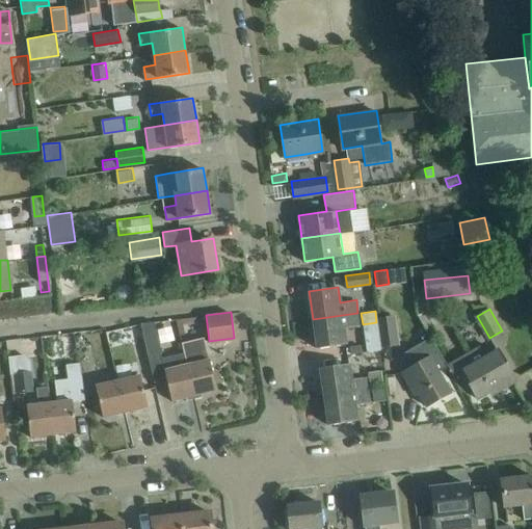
[(360,325),(357,313),(313,319),(317,347),(346,343),(344,327),(360,325)]
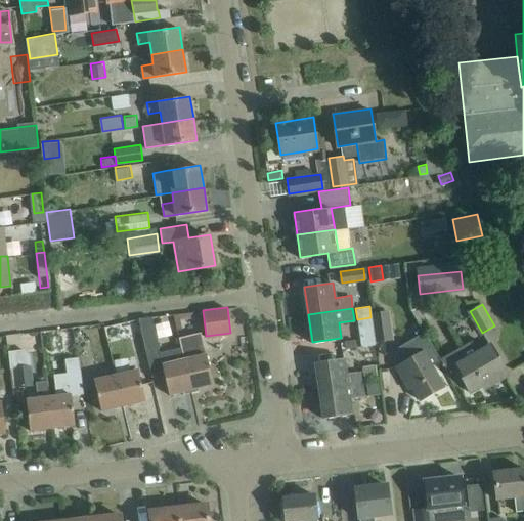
[(376,340),(391,337),(388,311),(372,313),(376,340)]
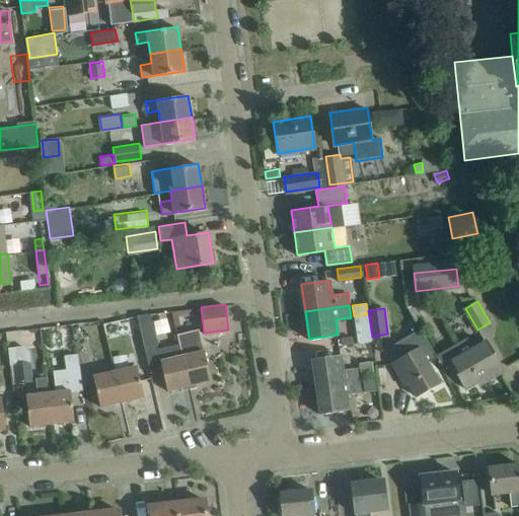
[(163,347),(160,335),(156,314),(140,318),(147,350),(163,347)]
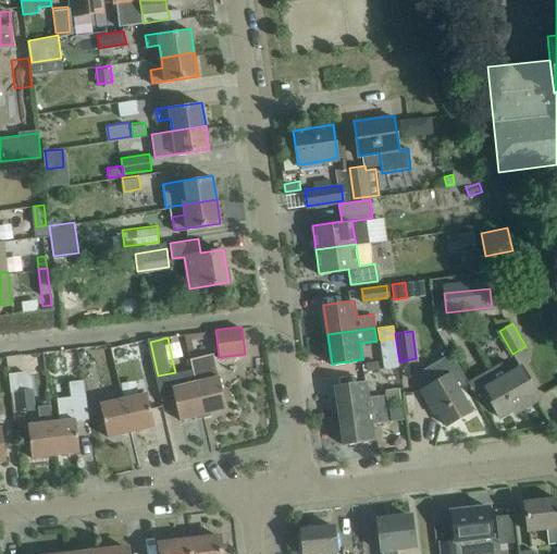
[(146,340),(111,347),(114,360),(149,352),(146,340)]
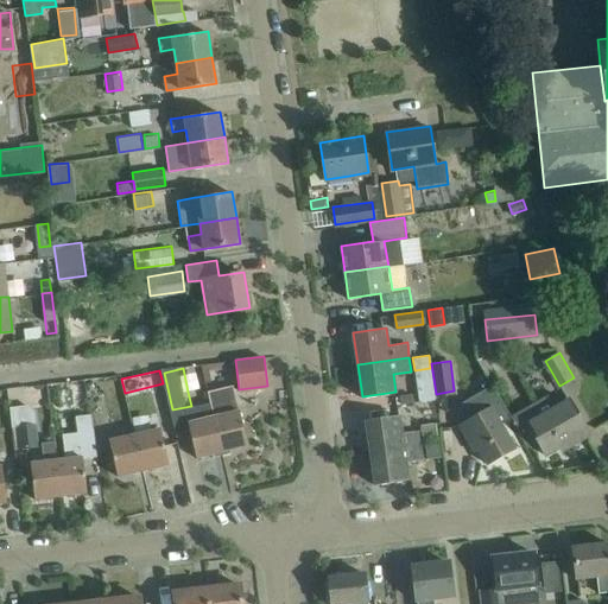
[(463,404),(472,419),(461,426),(469,440),(474,438),(487,462),(514,446),(502,425),(512,419),(493,386),(463,404)]
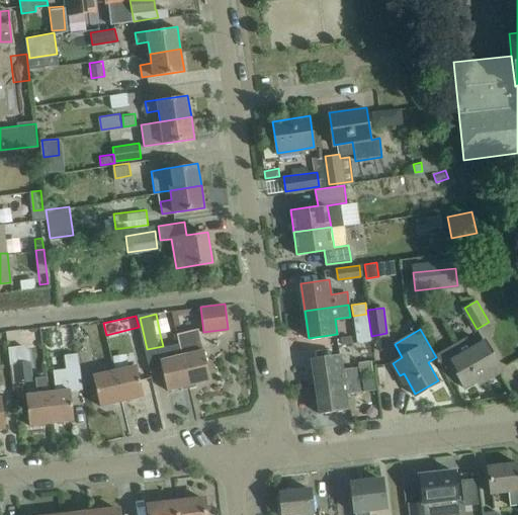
[(437,358),(436,359),(437,361),(439,360),(441,365),(449,360),(464,387),(486,374),(487,377),(502,369),(485,339),(472,346),(466,336),(435,353),(437,358)]
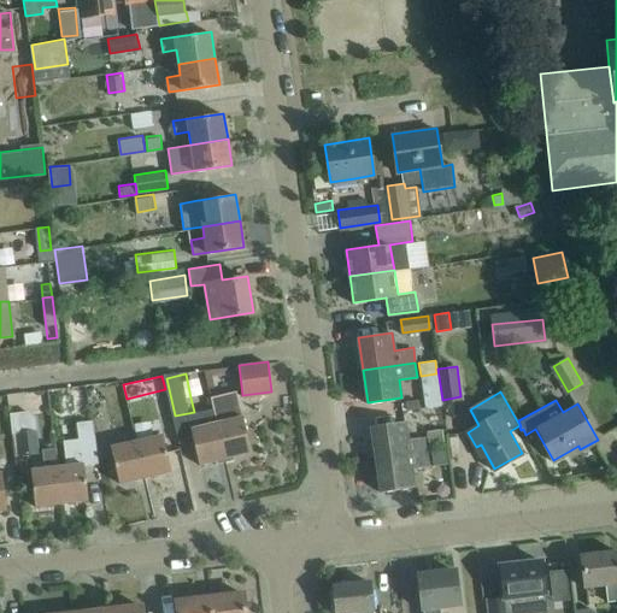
[(225,457),(217,422),(213,408),(207,411),(210,420),(212,419),(213,423),(191,428),(199,463),(225,457)]
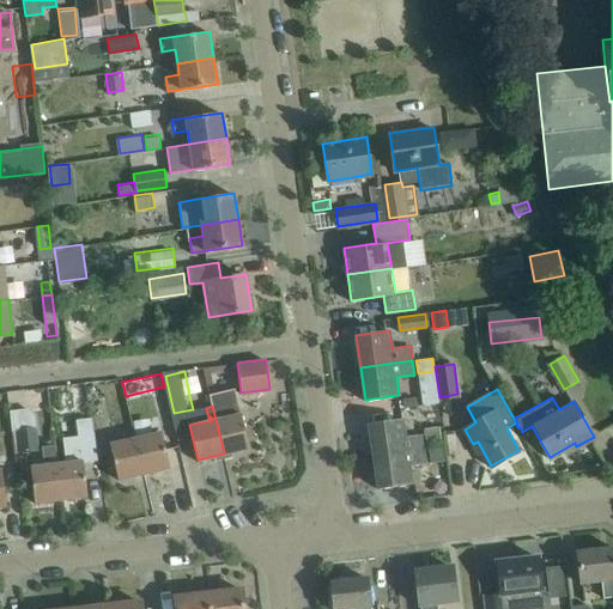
[(35,413),(10,415),(11,431),(17,431),(19,452),(38,450),(35,413)]
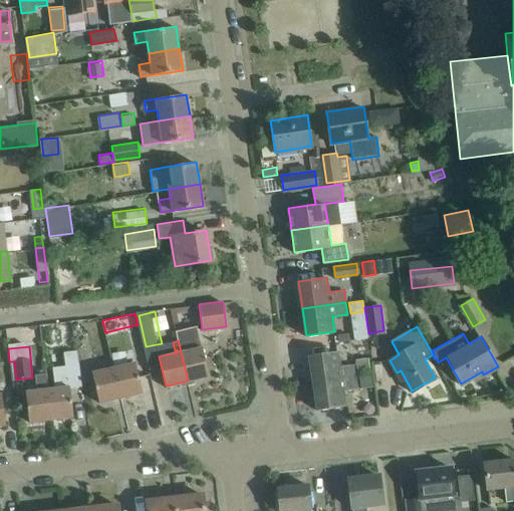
[(202,346),(181,351),(188,380),(209,375),(202,346)]
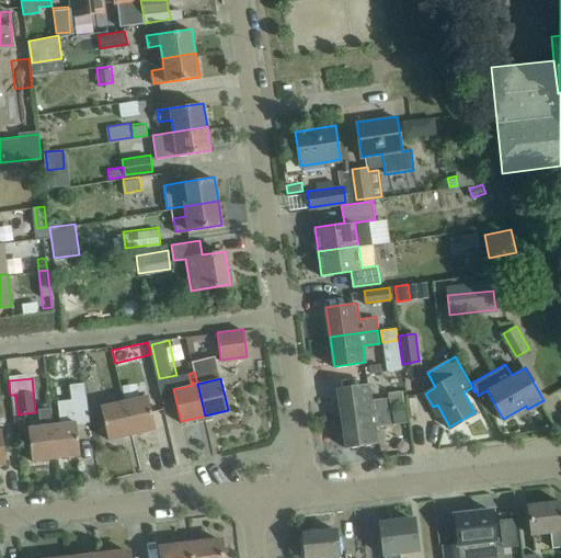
[(60,423),(52,424),(56,457),(80,454),(76,422),(89,421),(87,397),(84,382),(69,384),(71,398),(57,400),(60,423)]
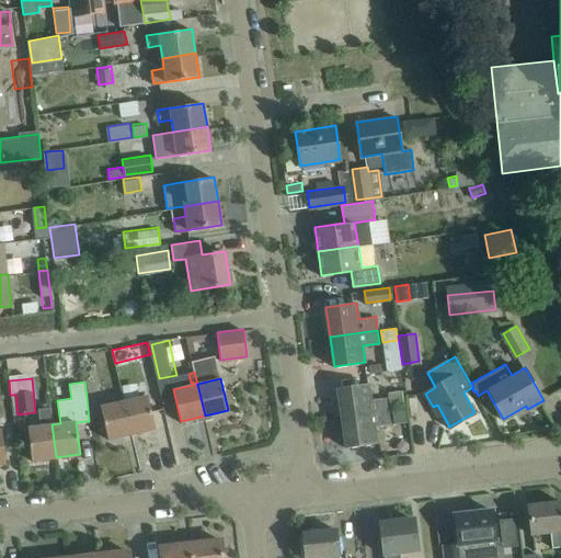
[(0,414),(9,413),(7,383),(0,383),(0,414)]
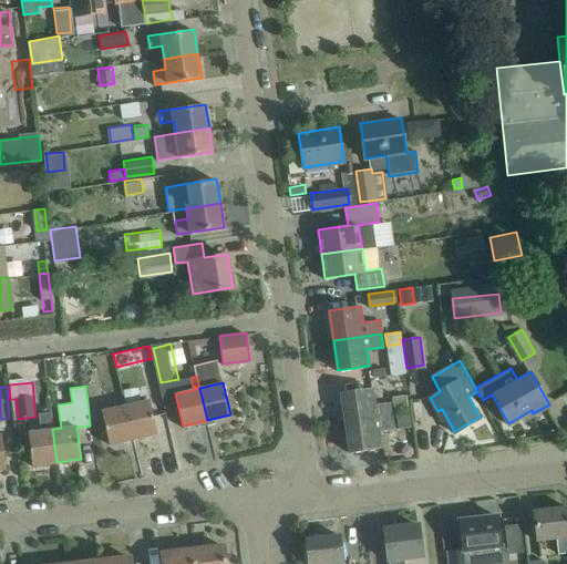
[(391,397),(392,402),(374,406),(372,387),(341,391),(346,421),(393,414),(393,411),(408,409),(405,395),(391,397)]
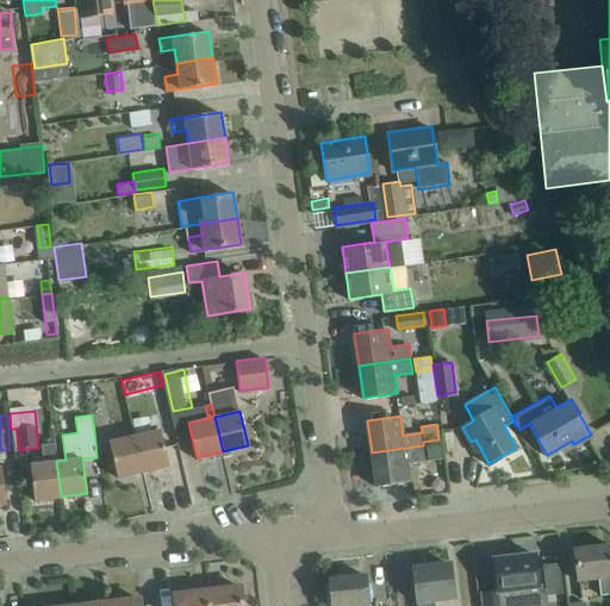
[(135,435),(143,470),(169,464),(161,429),(135,435)]
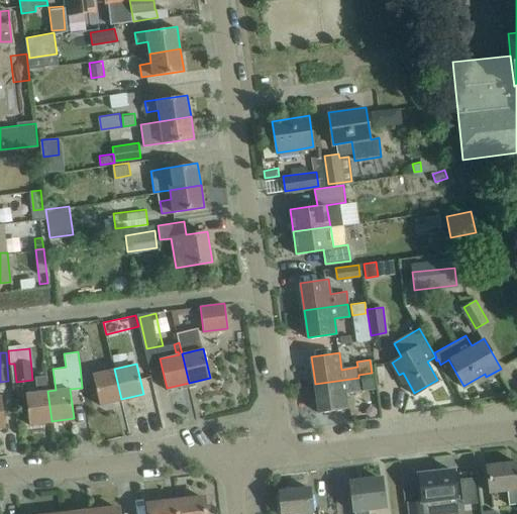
[(121,399),(114,369),(93,374),(100,404),(121,399)]
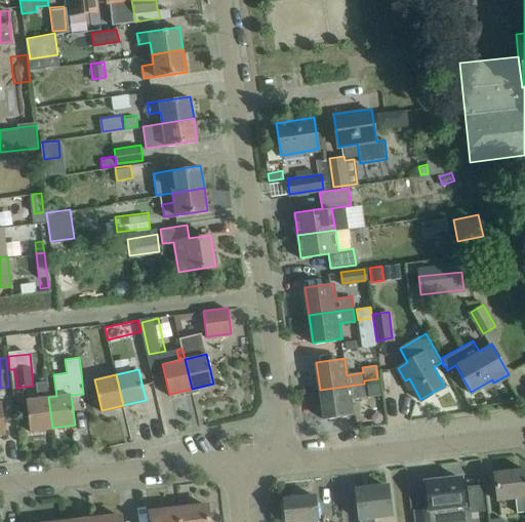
[(36,383),(38,398),(27,399),(30,430),(52,428),(48,397),(46,382),(36,383)]
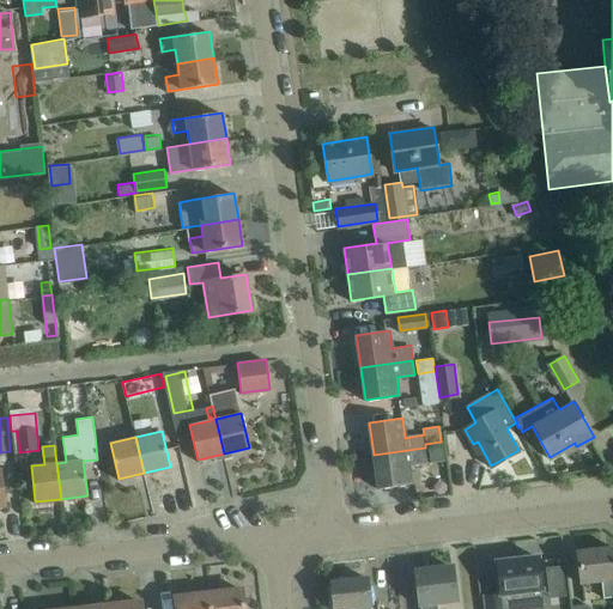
[(441,445),(426,448),(429,462),(443,460),(441,445)]
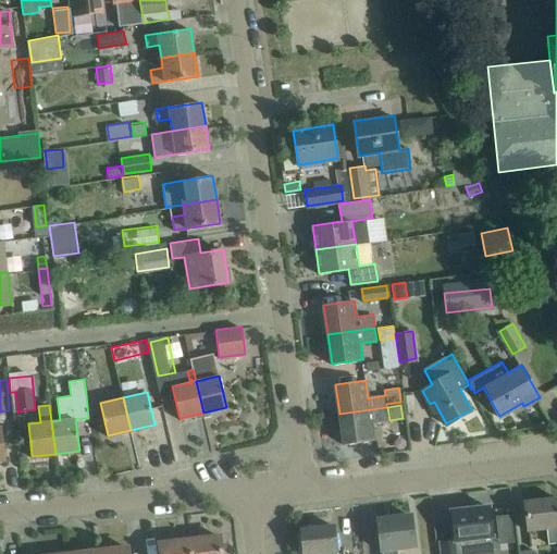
[(388,420),(386,407),(339,414),(344,443),(374,439),(371,422),(388,420)]
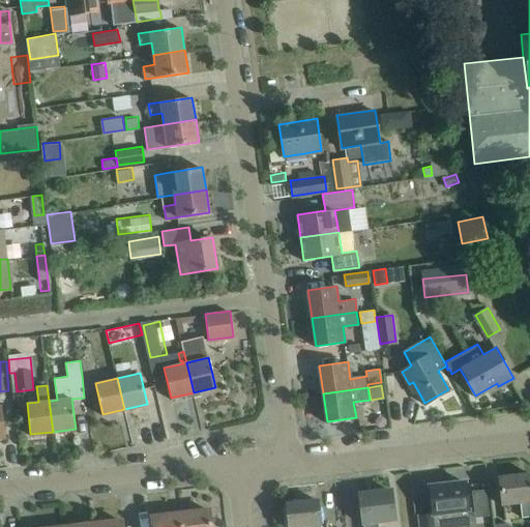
[(521,501),(521,507),(522,516),(529,515),(529,472),(499,476),(502,503),(521,501)]
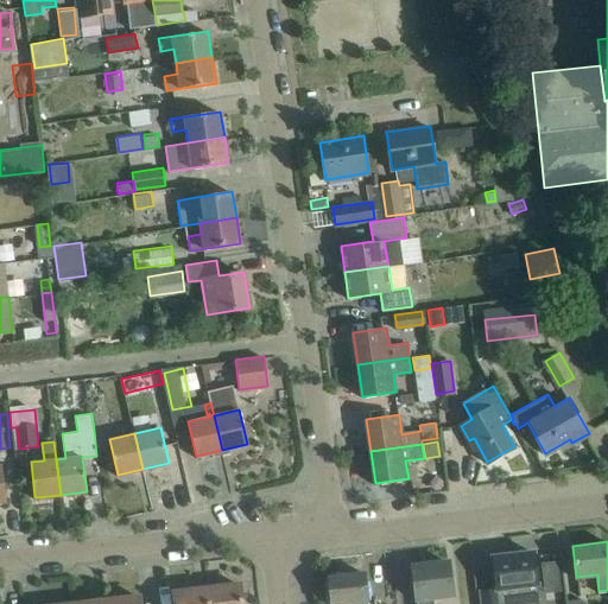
[(482,603),(536,603),(539,603),(533,551),(493,555),(496,589),(481,590),(482,603)]
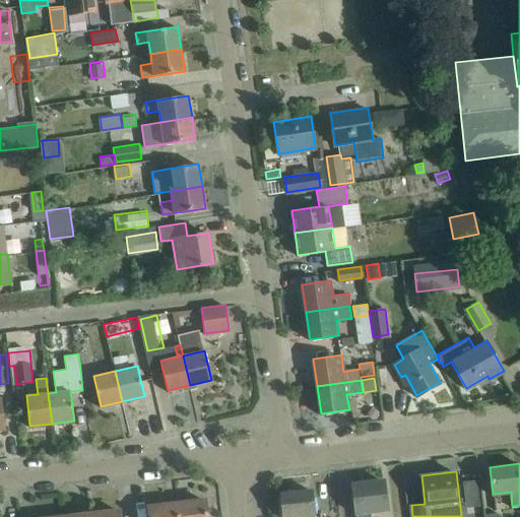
[(476,479),(463,480),(465,493),(478,492),(476,479)]
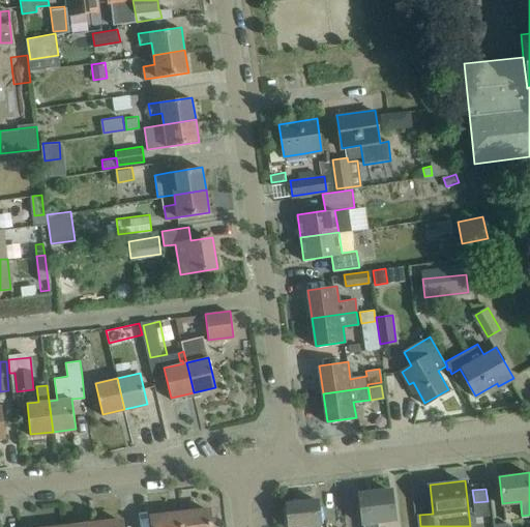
[(394,519),(393,509),(391,490),(359,493),(362,526),(379,526),(379,521),(394,519)]
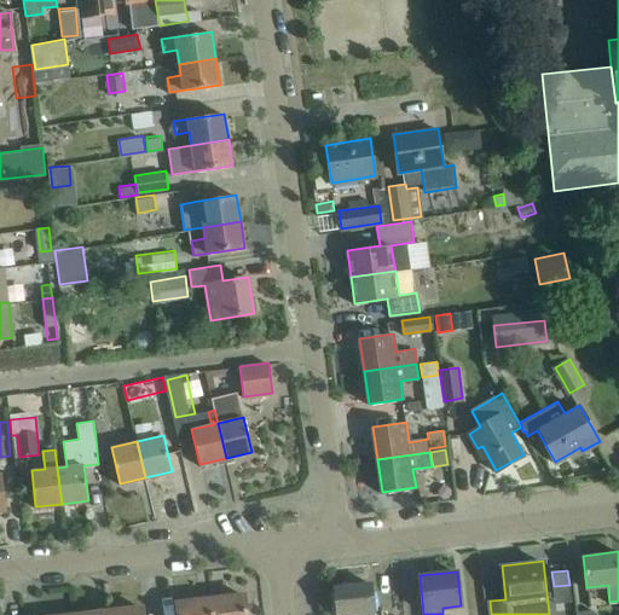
[(375,613),(374,605),(370,581),(334,586),(337,614),(342,614),(358,614),(357,614),(372,614),(374,613),(375,613)]
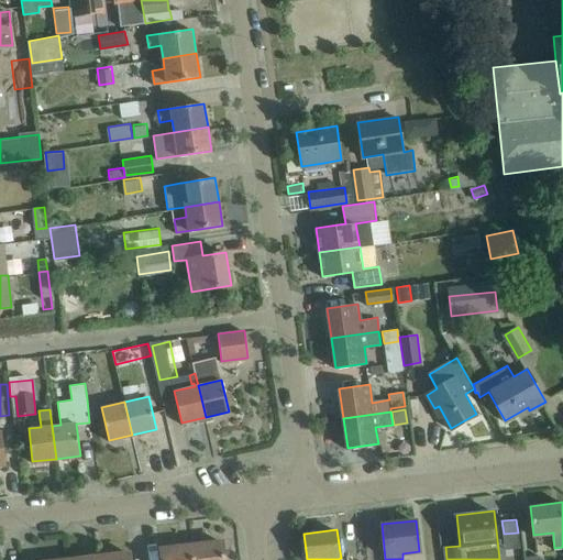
[(224,559),(222,541),(191,545),(192,559),(224,559)]
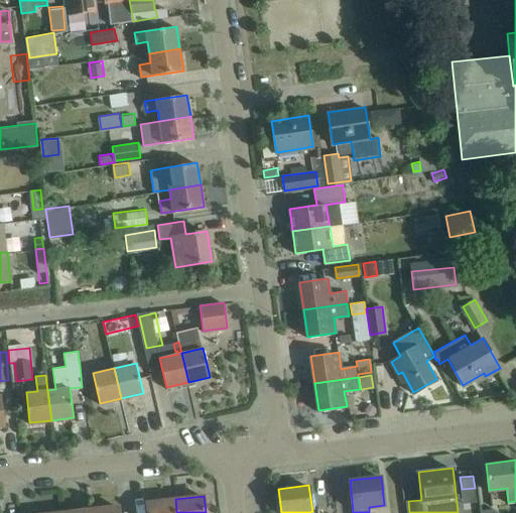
[(176,512),(175,499),(146,503),(147,512),(176,512)]
